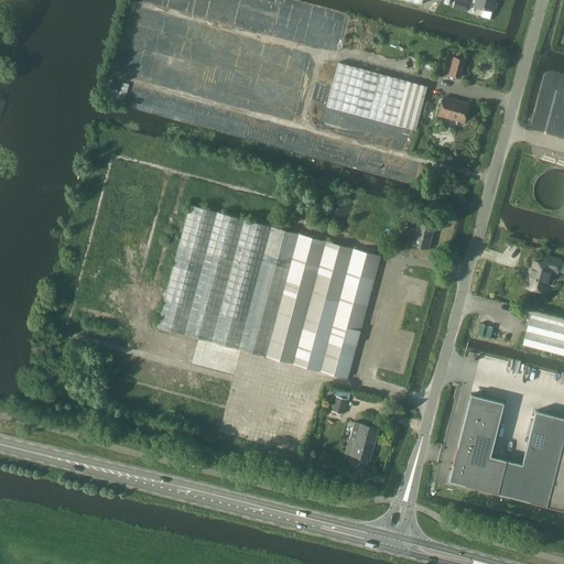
[(456,0),(455,7),(466,10),(467,2),(458,0),(456,0)]
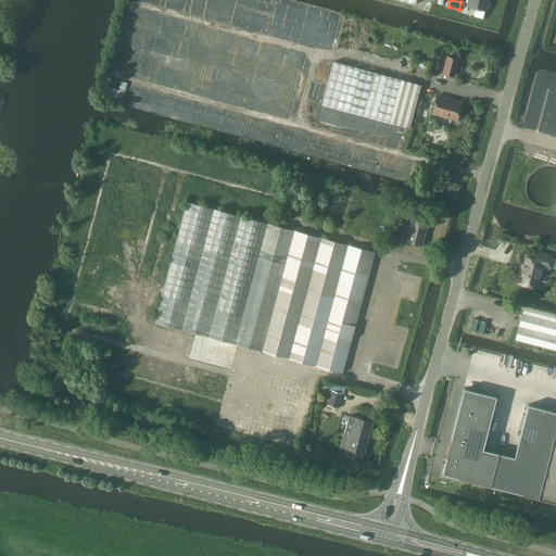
[(488,0),(468,0),(467,5),(485,11),(488,0)]
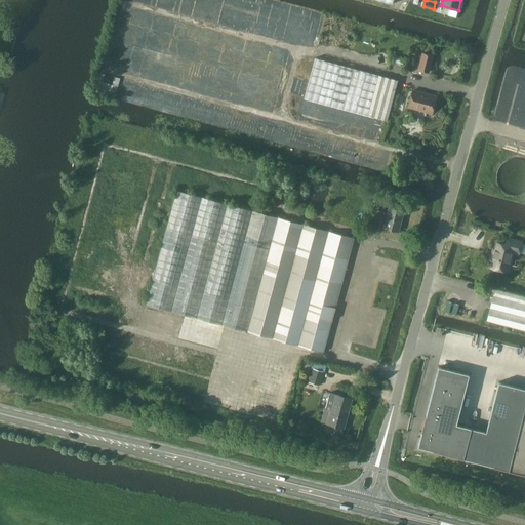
[(433,56),(422,53),(418,70),(428,72),(433,56)]
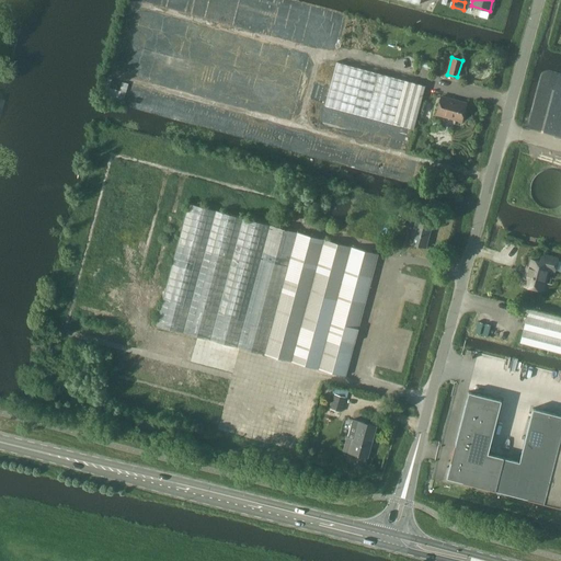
[(324,105),(413,129),(425,86),(336,63),(324,105)]
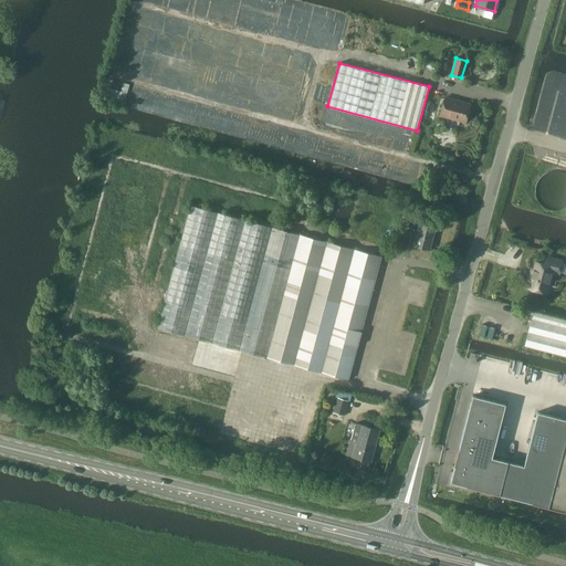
[(125,102),(129,83),(124,81),(121,91),(108,86),(105,96),(125,102)]
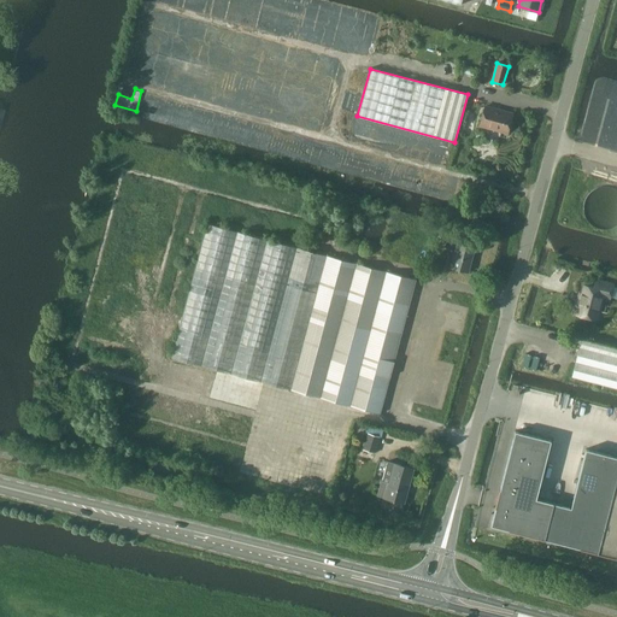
[(507,133),(512,115),(485,106),(480,125),(507,133)]
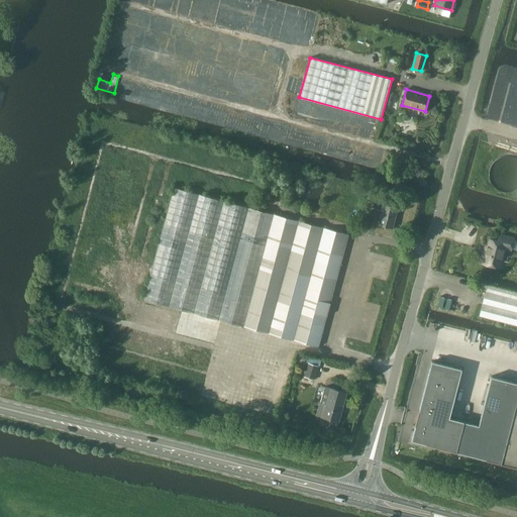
[(516,157),(514,156),(511,154),(507,153),(503,154),(500,156),(496,157),(493,159),(491,162),(489,165),(488,169),(487,172),(487,176),(488,180),(489,183),(491,186),(494,189),(497,191),(500,192),(504,193),(508,193),(511,193),(515,191),(516,189),(516,157)]
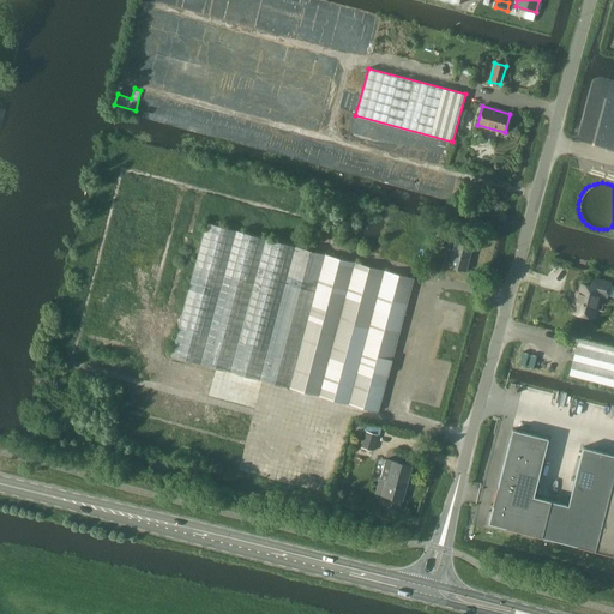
[(172,356),(379,411),(414,278),(208,222),(172,356)]
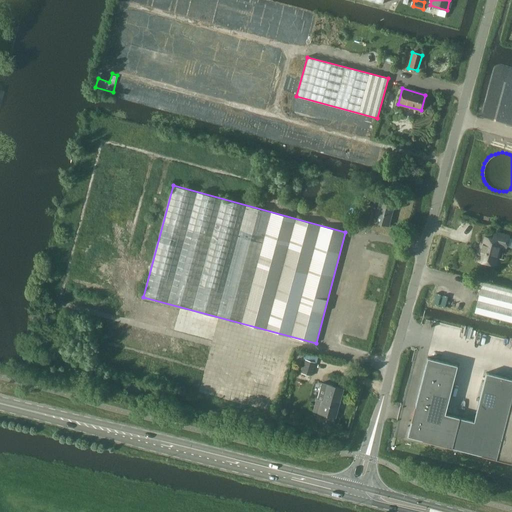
[(374,222),(389,226),(395,202),(380,198),(379,204),(373,203),(371,211),(377,213),(374,222)]
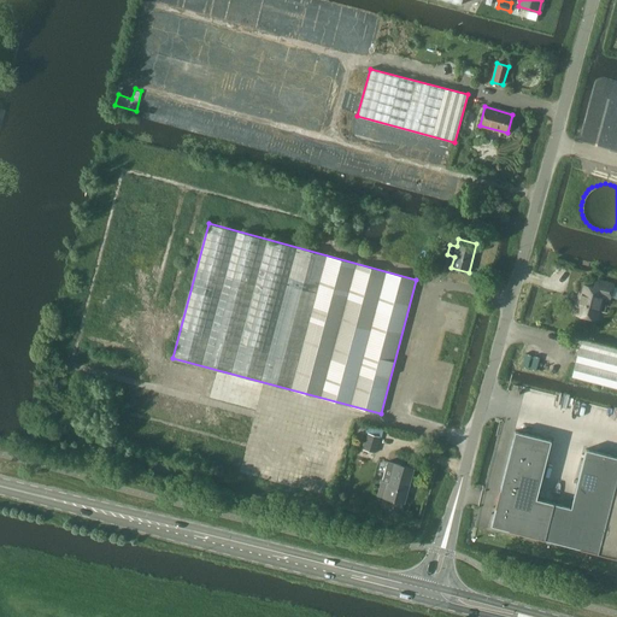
[(579,303),(576,313),(595,319),(601,295),(610,298),(612,286),(597,282),(594,289),(586,287),(581,303),(579,303)]
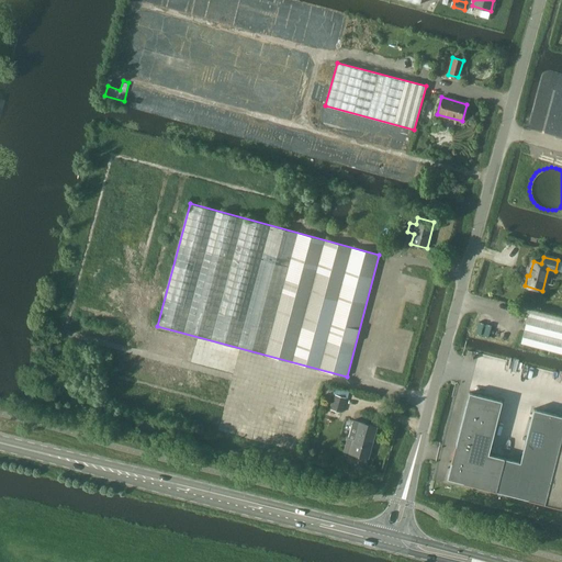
[(561,317),(530,310),(528,316),(520,344),(561,353),(561,317)]
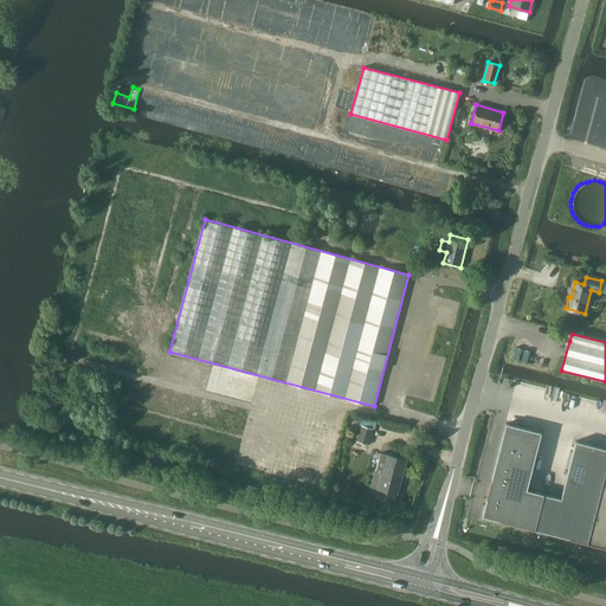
[(505,423),(482,516),(605,547),(605,449),(575,440),(560,498),(527,489),(541,432),(505,423)]
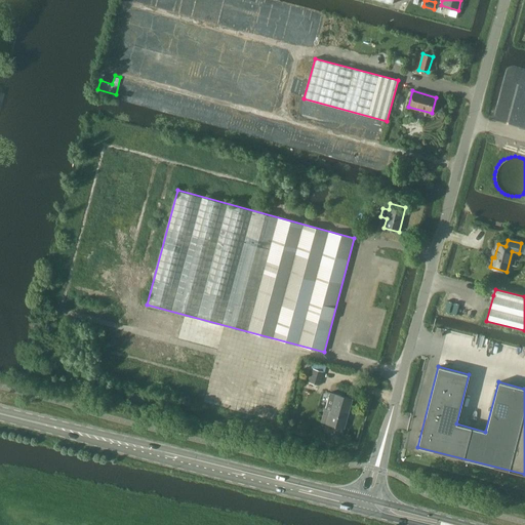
[(309,382),(319,386),(323,372),(313,369),(309,382)]
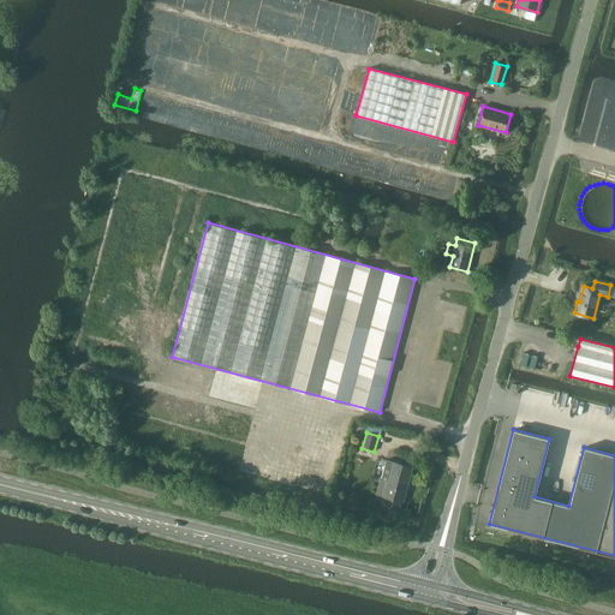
[(383,496),(402,502),(412,467),(393,463),(390,470),(383,467),(381,479),(387,482),(383,496)]
